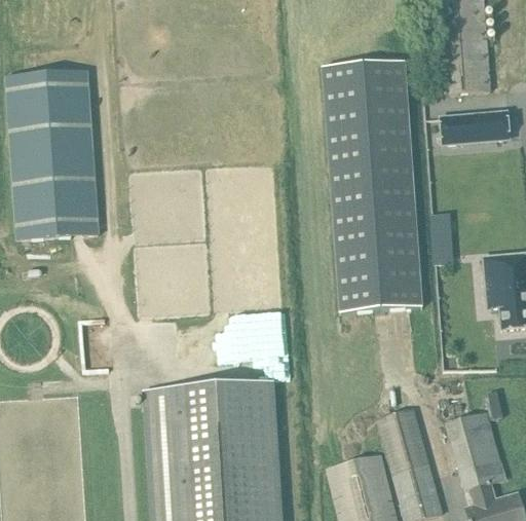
[(427,0),(436,94),(491,89),(483,0),(427,0)]
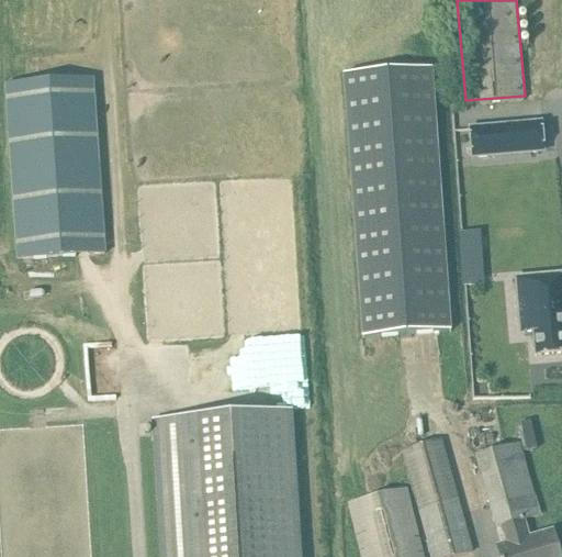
[(362,334),(450,327),(431,65),(344,71),(362,334)]
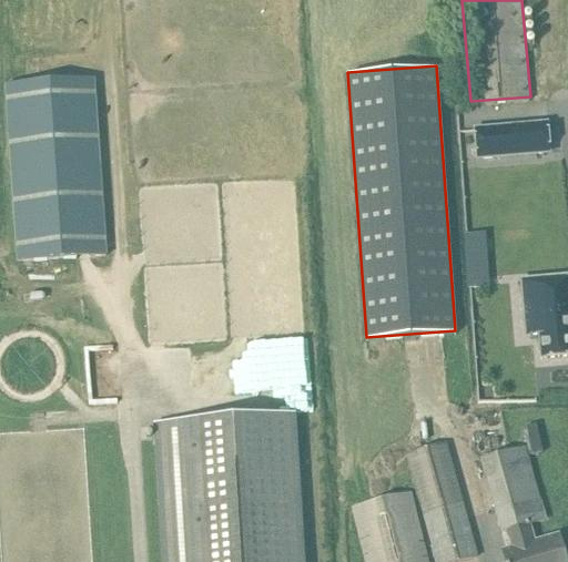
[(17,256),(104,249),(92,75),(6,82),(17,256)]
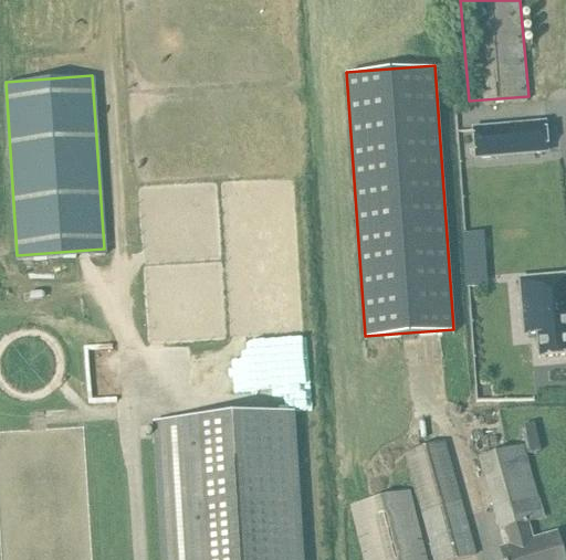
[(544,120),(473,126),(475,156),(546,149),(544,120)]
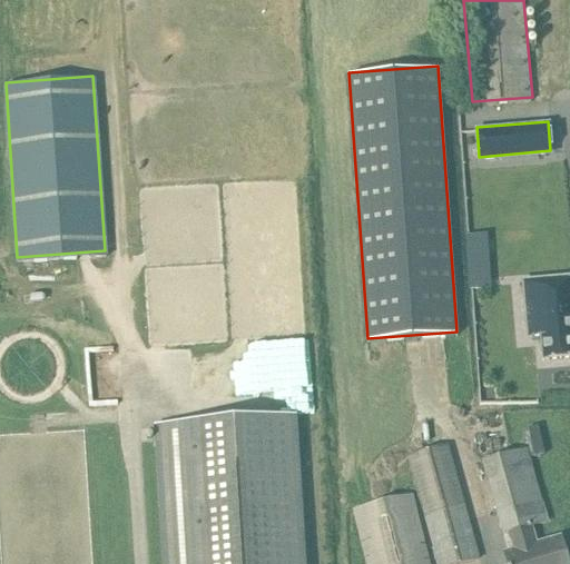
[(487,229),(468,230),(470,247),(488,246),(487,229)]
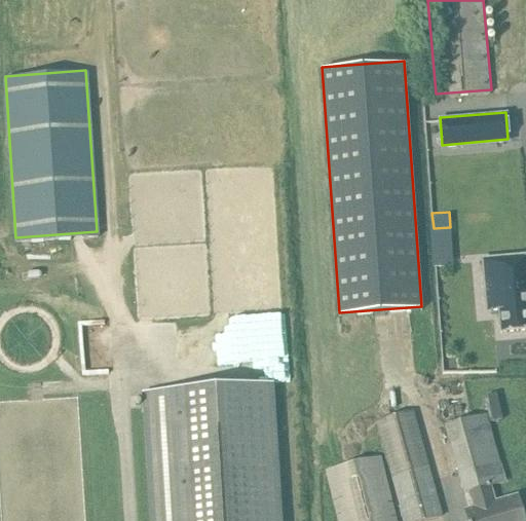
[(525,265),(525,253),(483,257),(488,309),(499,308),(501,330),(525,327),(525,265)]
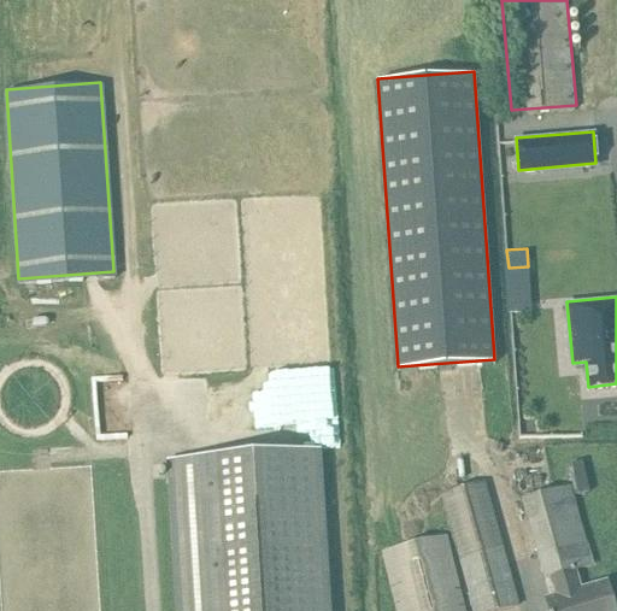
[(272,418),(272,382),(262,383),(263,418),(272,418)]
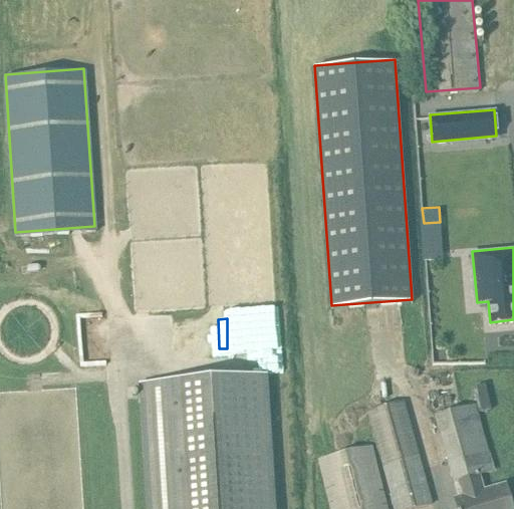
[(147,508),(274,508),(265,371),(139,379),(147,508)]
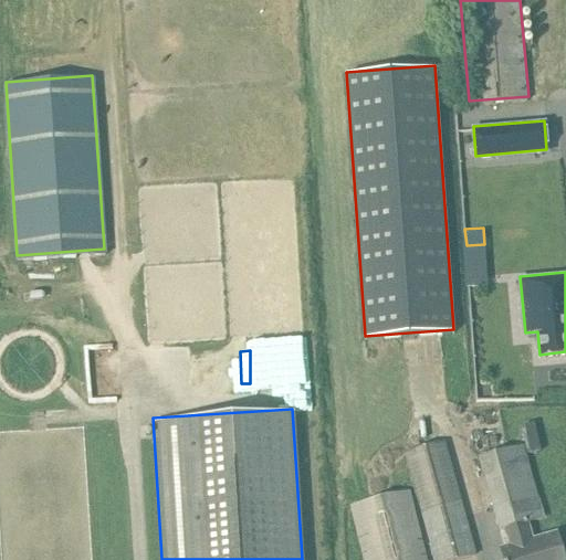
[(444,436),(404,447),(435,559),(438,559),(477,550),(444,436)]
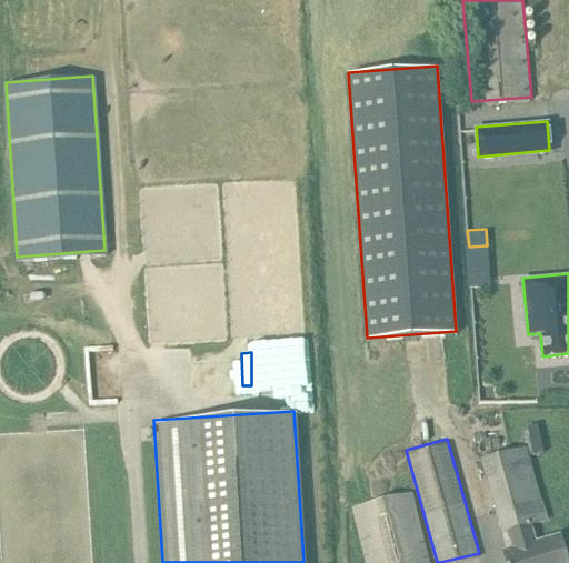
[(500,531),(507,529),(511,545),(505,548),(508,562),(567,562),(559,532),(537,539),(532,522),(548,518),(526,443),(480,456),(500,531)]
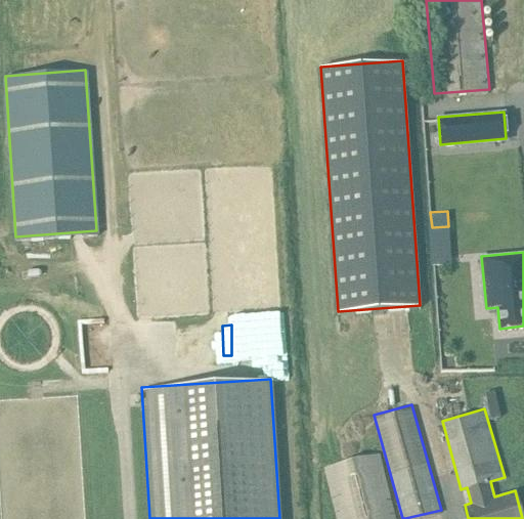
[(337,518),(396,518),(380,450),(323,464),(337,518)]
